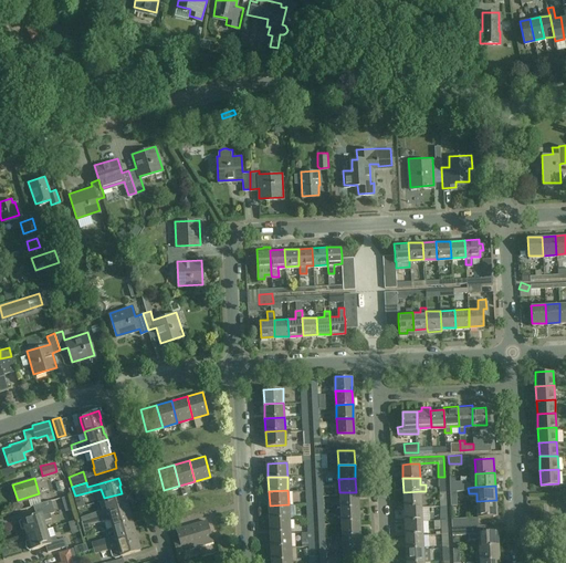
[(420,491),(404,492),(405,506),(421,504),(420,491)]
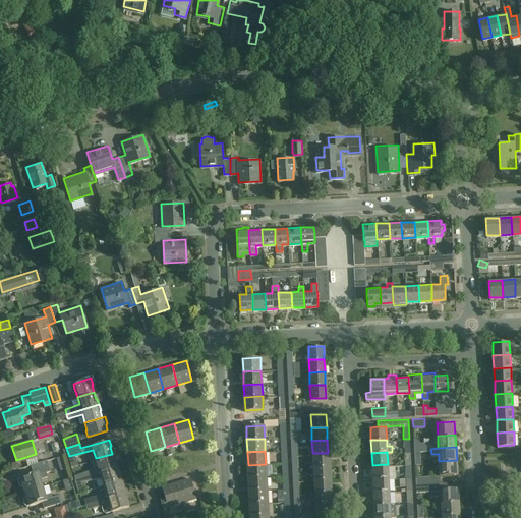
[(328,453),(312,453),(312,466),(328,465),(328,453)]
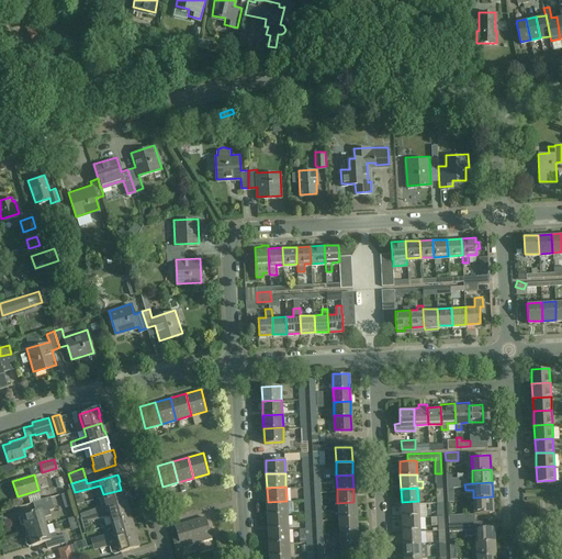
[(81,515),(81,516),(126,503),(125,496),(123,496),(121,490),(103,494),(105,503),(90,509),(80,512),(81,515)]
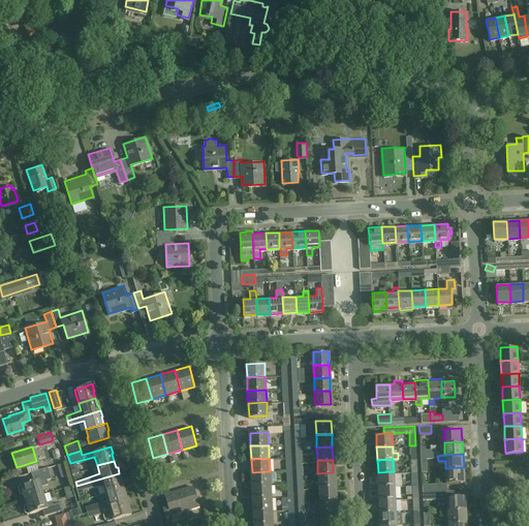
[(23,492),(25,498),(42,492),(40,485),(49,482),(47,477),(51,476),(48,465),(31,470),(34,480),(21,485),(19,485),(18,487),(20,492),(21,493),(23,492)]
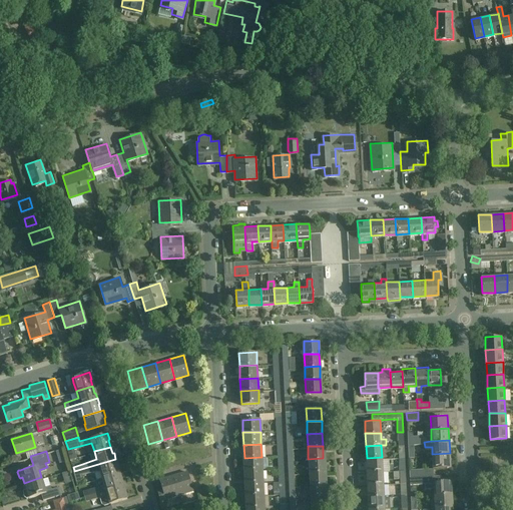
[(432,454),(433,467),(450,466),(450,453),(432,454)]
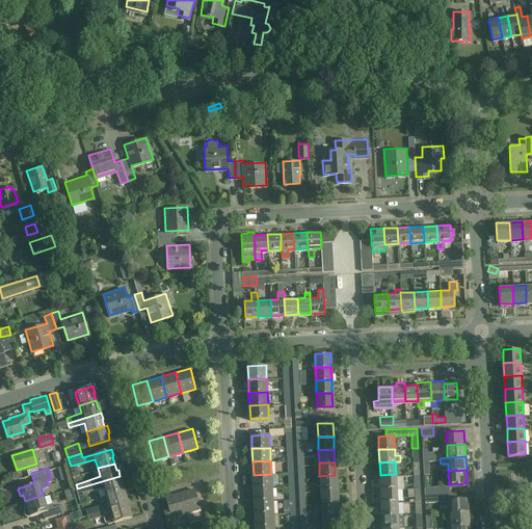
[(254,487),(272,486),(271,474),(254,475),(254,487)]
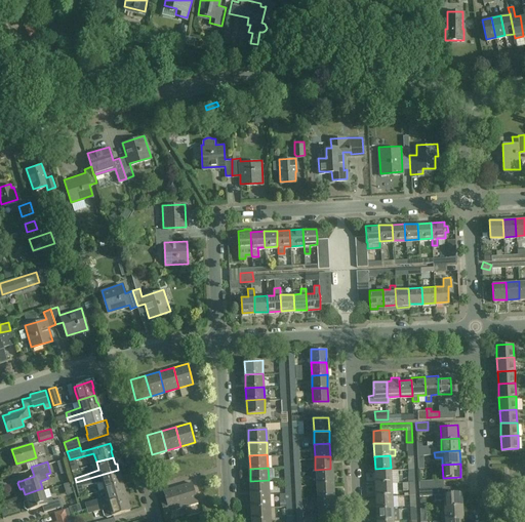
[(375,469),(375,482),(391,481),(391,468),(375,469)]
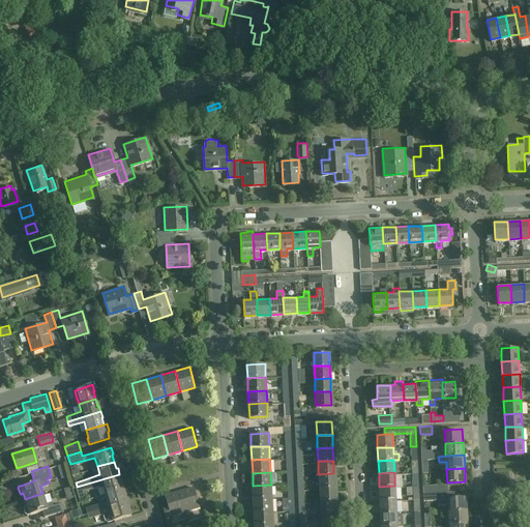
[(333,473),(318,474),(318,487),(334,486),(333,473)]
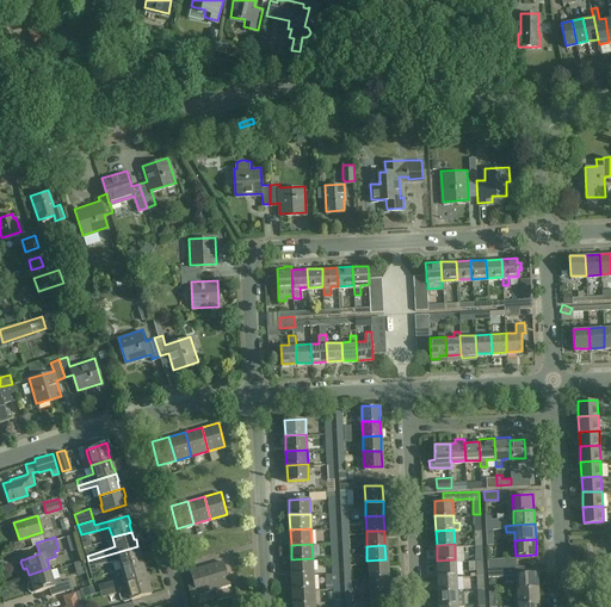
[(118,558),(122,568),(141,562),(139,553),(140,552),(137,546),(88,561),(90,565),(100,563),(118,558)]
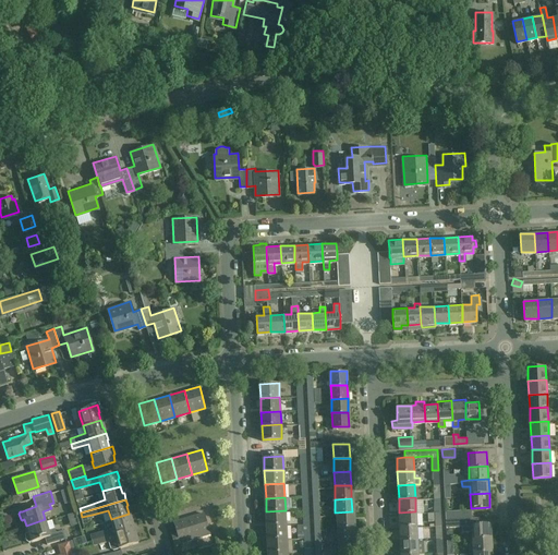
[(471,508),(458,508),(445,509),(445,517),(471,516),(471,508)]
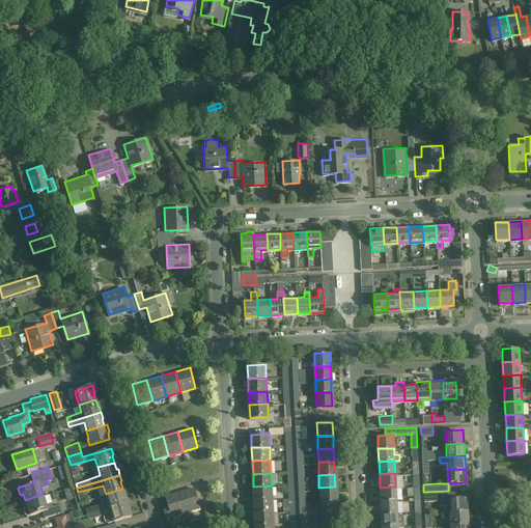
[(272,499),(272,485),(253,487),(254,500),(272,499)]
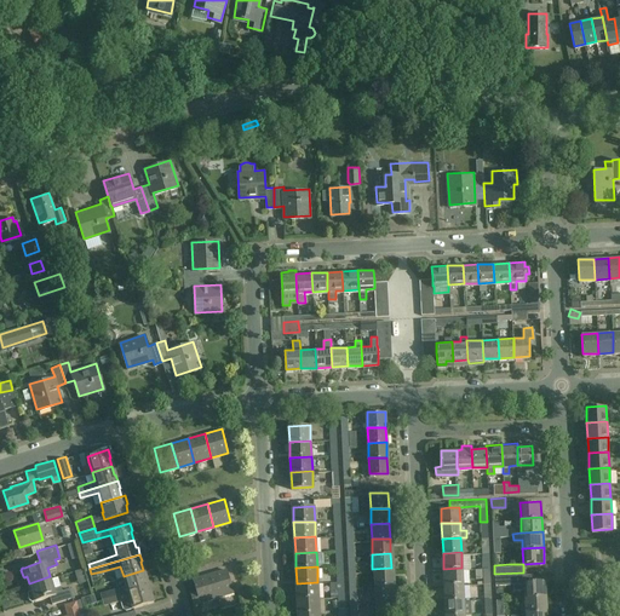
[(210,574),(216,597),(234,592),(227,568),(210,574)]
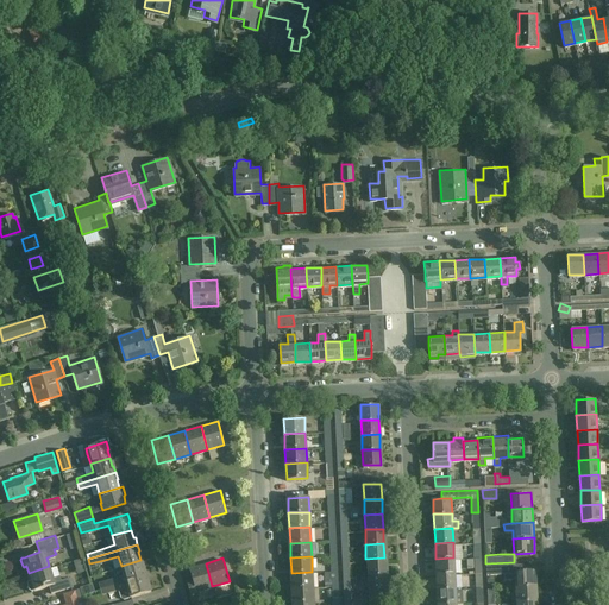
[(384,558),(365,559),(366,574),(384,573),(384,558)]
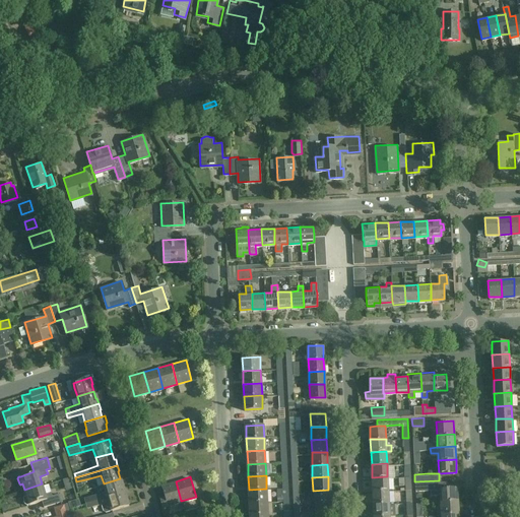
[(372,477),(373,490),(388,490),(387,476),(372,477)]
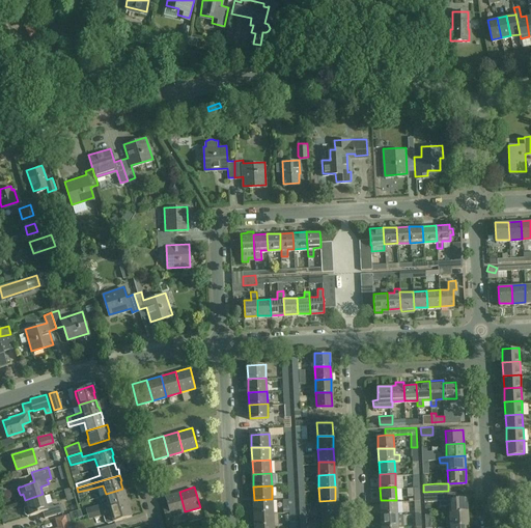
[(94,510),(128,501),(126,496),(124,496),(122,489),(106,494),(108,501),(93,506),(94,510)]
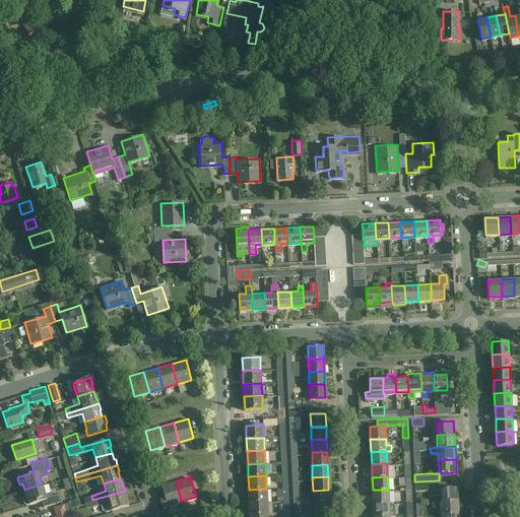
[(440,480),(439,480),(414,481),(415,490),(431,489),(431,494),(440,494),(441,501),(458,500),(457,487),(440,488),(440,480)]
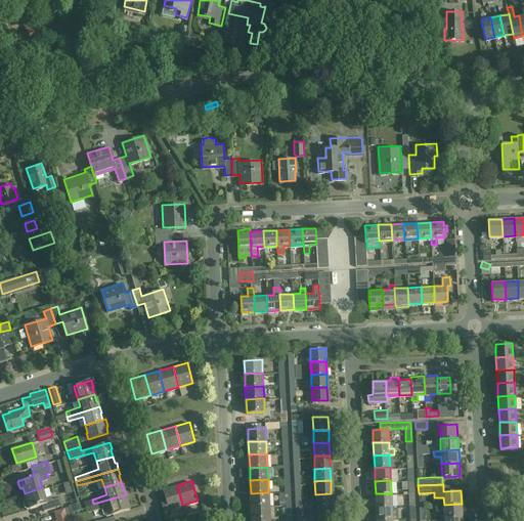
[(182,505),(177,485),(163,489),(166,500),(161,501),(163,510),(182,505)]
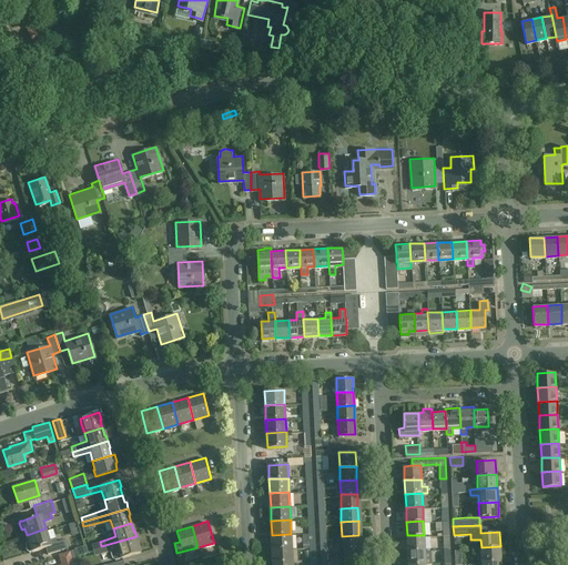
[(49,537),(46,528),(27,535),(29,541),(27,542),(26,543),(28,548),(29,550),(31,550),(46,545),(48,552),(67,546),(63,538),(58,541),(56,535),(49,537)]
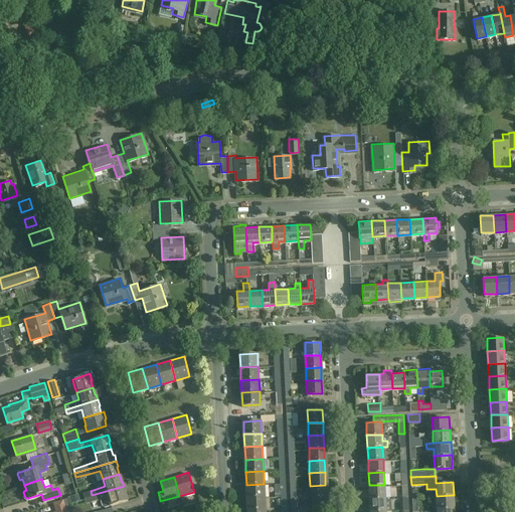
[(246,485),(247,497),(265,496),(264,484),(246,485)]
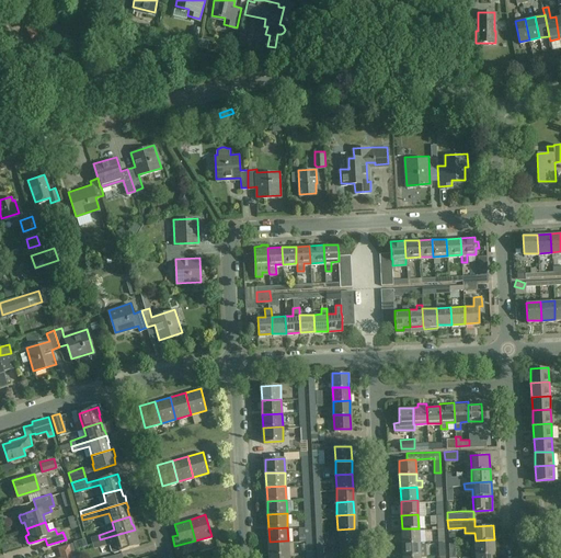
[(338,530),(338,543),(355,542),(354,528),(338,530)]
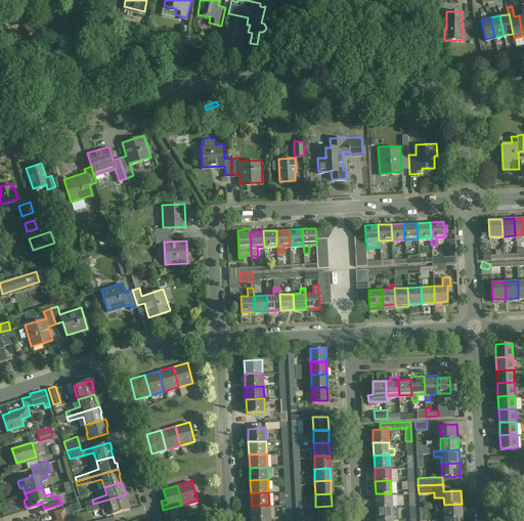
[(391,493),(376,493),(376,507),(392,506),(391,493)]
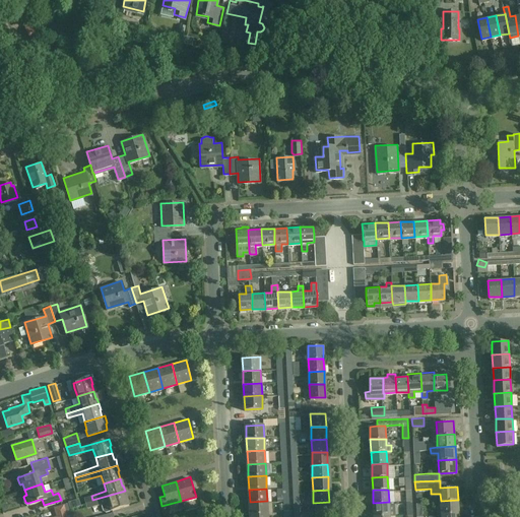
[(126,496),(125,491),(92,500),(94,504),(101,503),(103,510),(106,511),(128,504),(128,503),(127,504),(125,497),(126,496)]
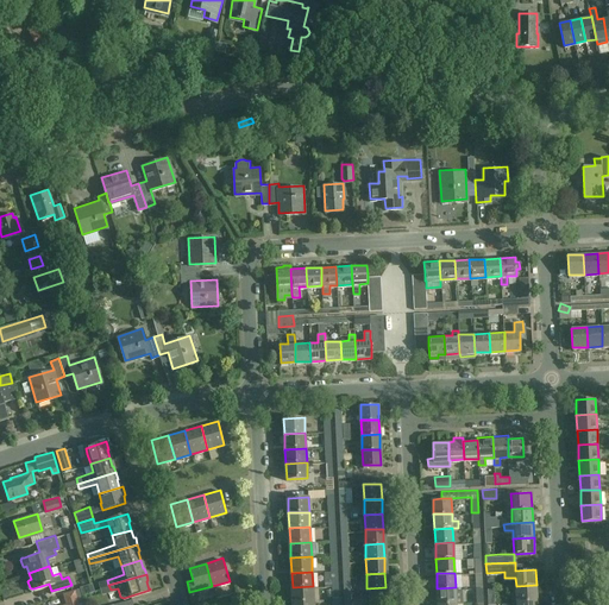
[(85,575),(76,579),(77,586),(87,583),(85,575)]
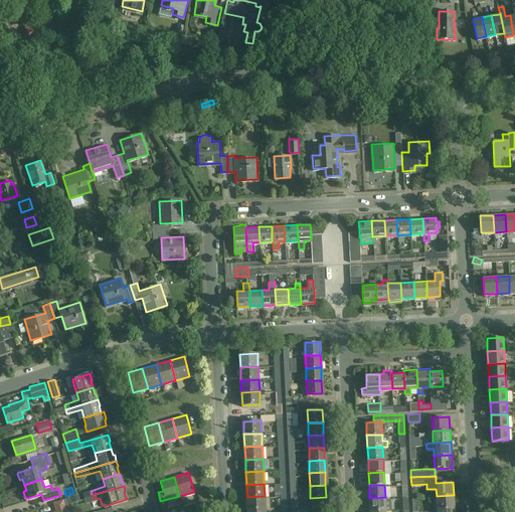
[(67,496),(69,502),(77,499),(74,493),(67,495),(67,496)]
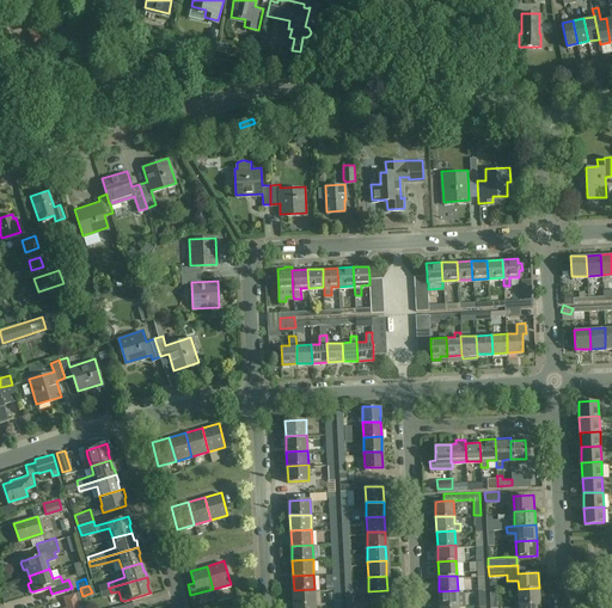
[(539,588),(519,589),(519,605),(540,603),(539,588)]
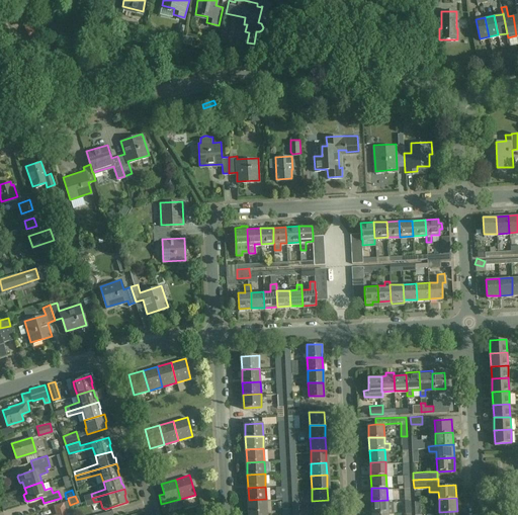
[(63,501),(54,504),(57,513),(49,514),(72,514),(70,505),(68,499),(63,501)]
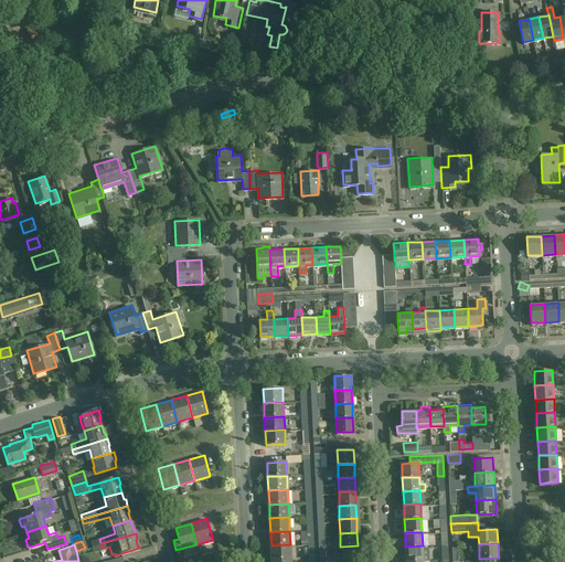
[(272,560),(291,559),(290,544),(272,545),(272,560)]
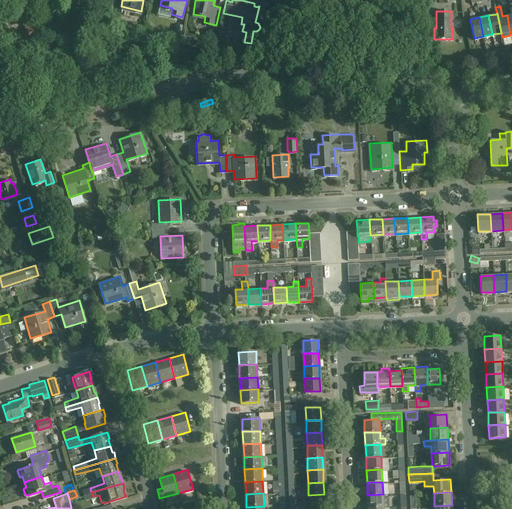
[(324,494),(308,495),(309,508),(324,507),(324,494)]
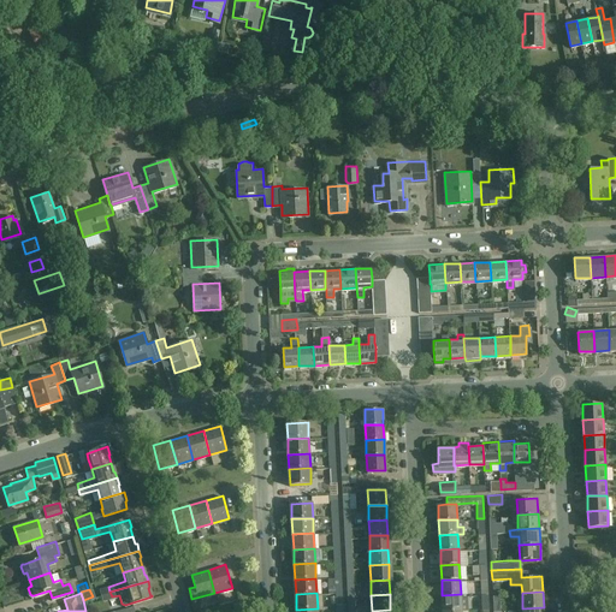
[(461,594),(442,595),(443,610),(461,610),(461,594)]
